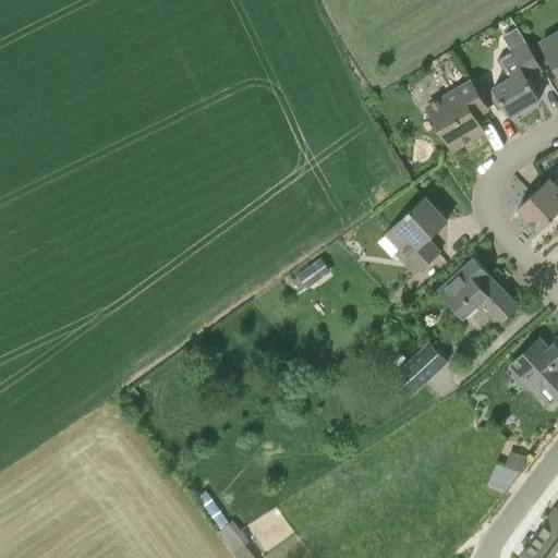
[(557,70),(557,32),(542,43),(557,70)]
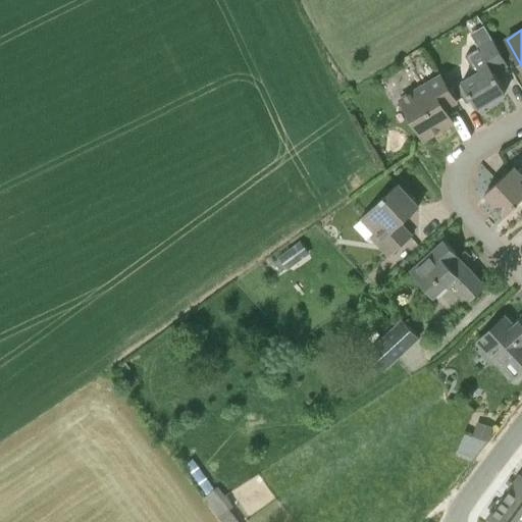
[(477,108),(506,92),(494,72),(508,64),(492,40),(486,44),(469,53),(480,71),(462,82),(477,108)]
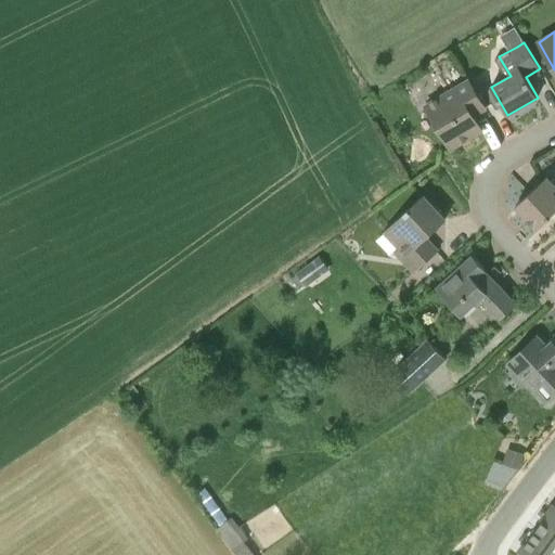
[(451,149),(481,130),(473,116),(485,108),(468,80),(425,106),(451,149)]
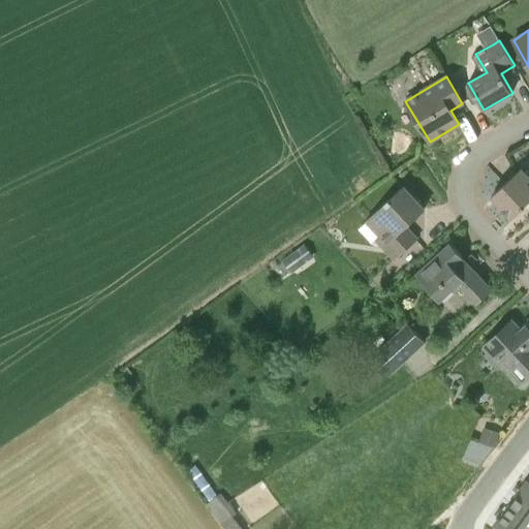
[(511,219),(528,206),(526,204),(528,199),(528,185),(528,184),(528,182),(528,177),(521,168),(491,196),(511,219)]
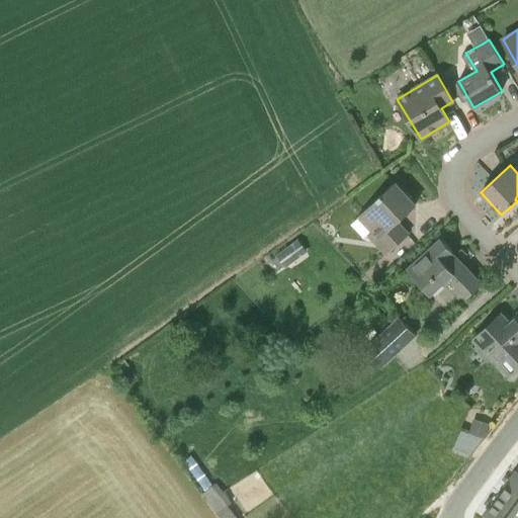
[(416,205),(395,182),(358,217),(371,232),(368,235),(387,254),(408,235),(397,223),(416,205)]
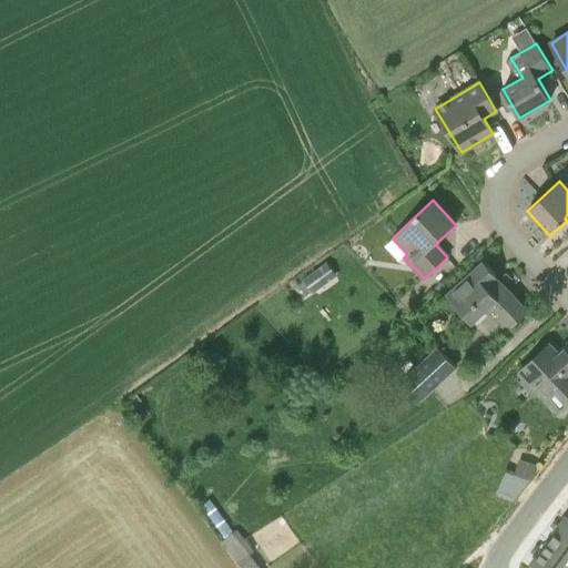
[(492,304),(507,322),(513,326),(529,312),(499,280),(499,279),(484,261),(446,296),(472,324),(492,304)]
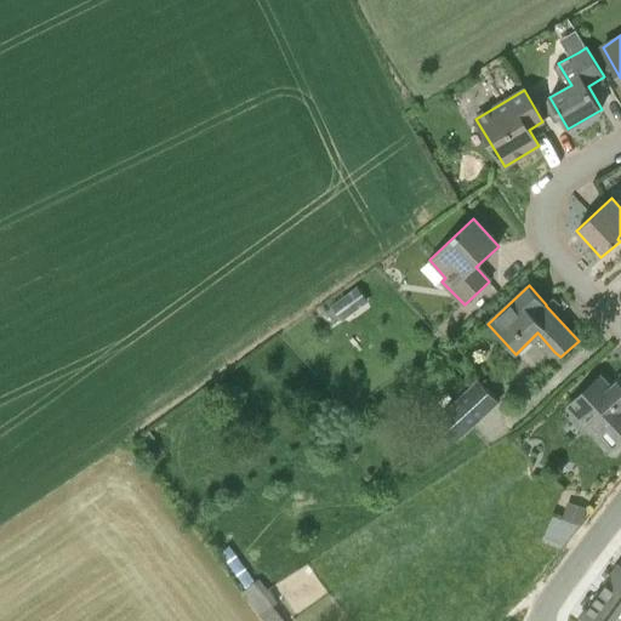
[(334,308),(329,312),(335,322),(340,318),(342,319),(353,312),(343,300),(334,307),(334,308)]
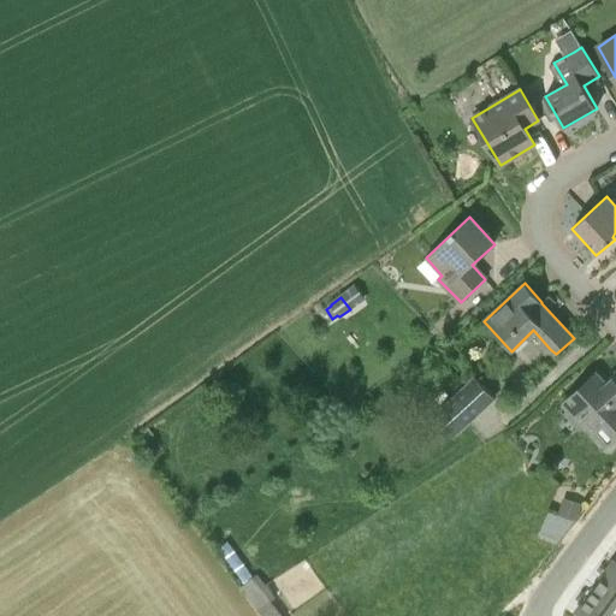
[(496,398),(477,378),(433,416),(452,437),(495,401),(495,400),(496,398)]
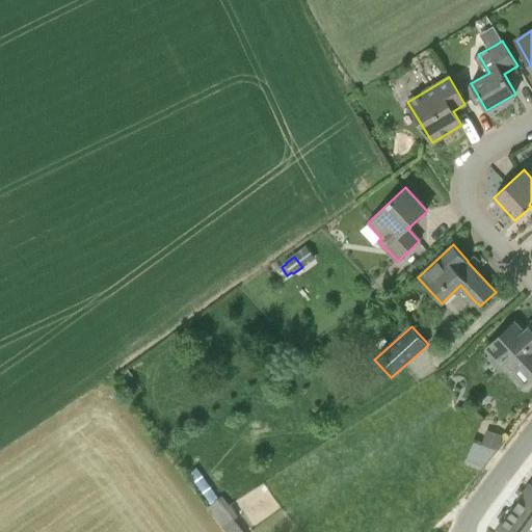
[(519,337),(510,326),(487,348),(523,388),(531,378),(531,329),(529,327),(519,337)]
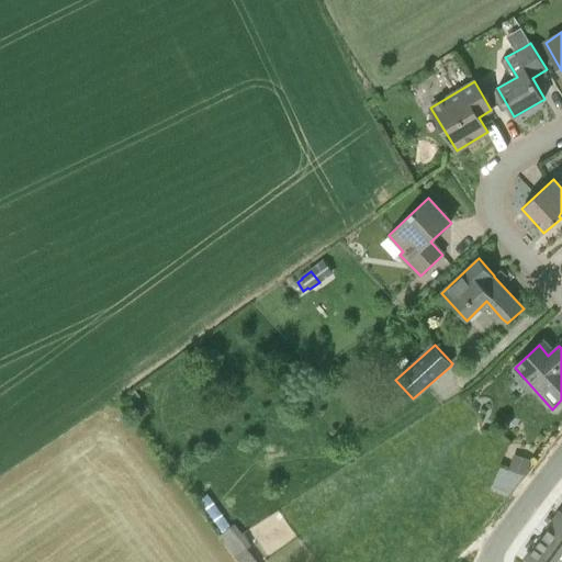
[(532,460),(514,454),(508,470),(527,476),(532,460)]
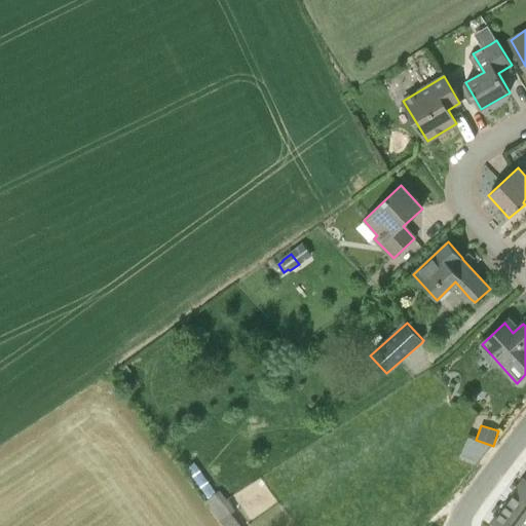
[(525,525),(525,482),(493,523),(495,525),(525,525)]
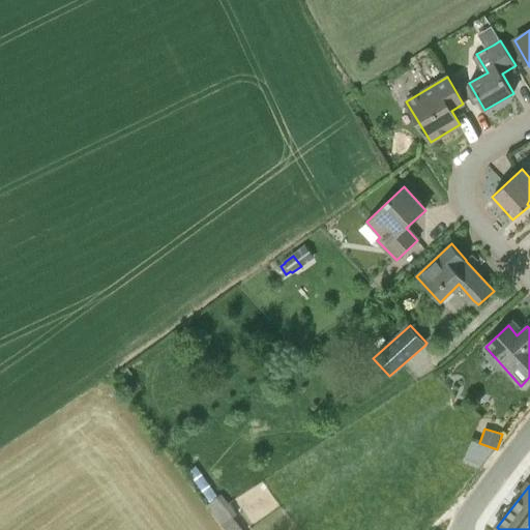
[(221,495),(207,505),(226,529),(240,529),(232,518),(236,514),(221,495)]
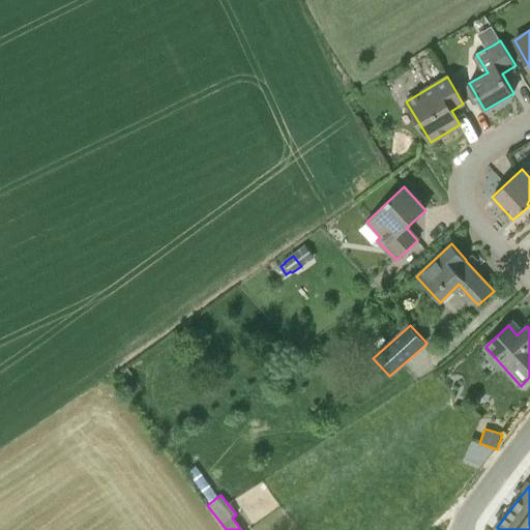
All buildings are outlined.
